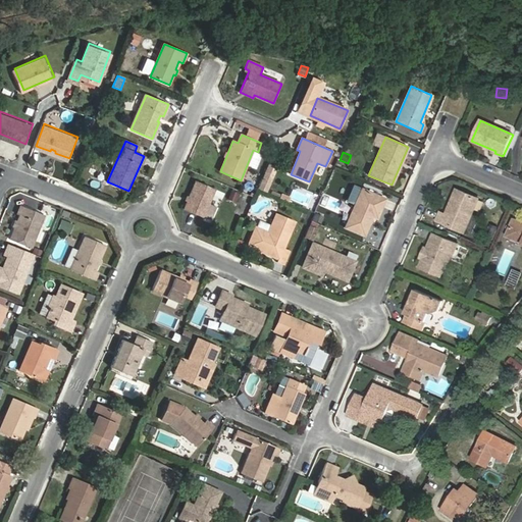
[(269,188),(277,168),(268,164),(260,184),(269,188)]
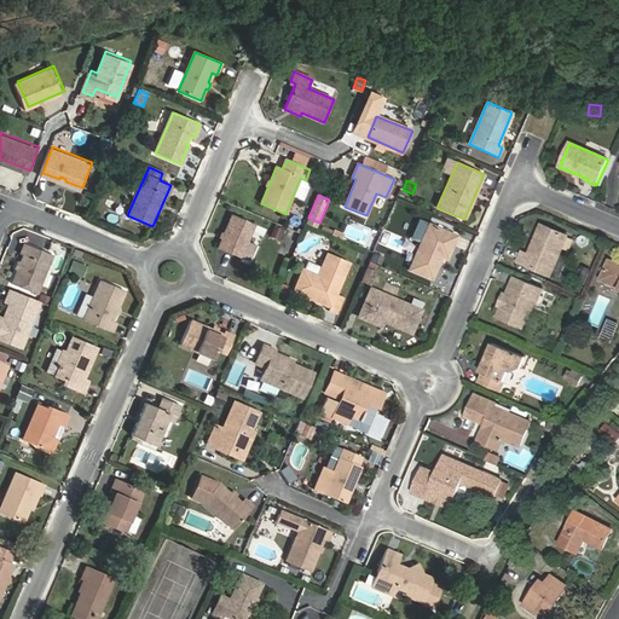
[(247,241),(254,224),(233,215),(219,248),(241,258),(247,241)]
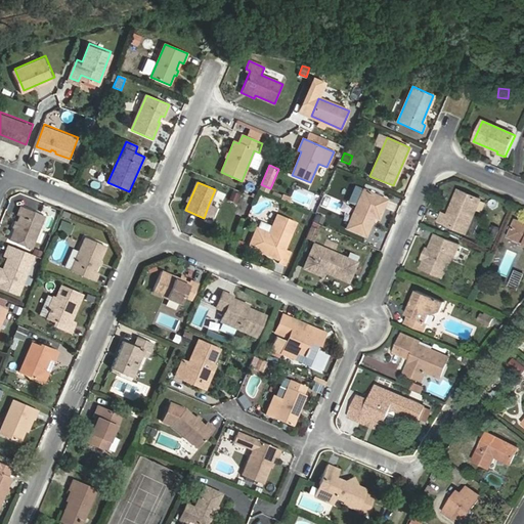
[(268,193),(270,188),(261,184),(259,189),(268,193)]
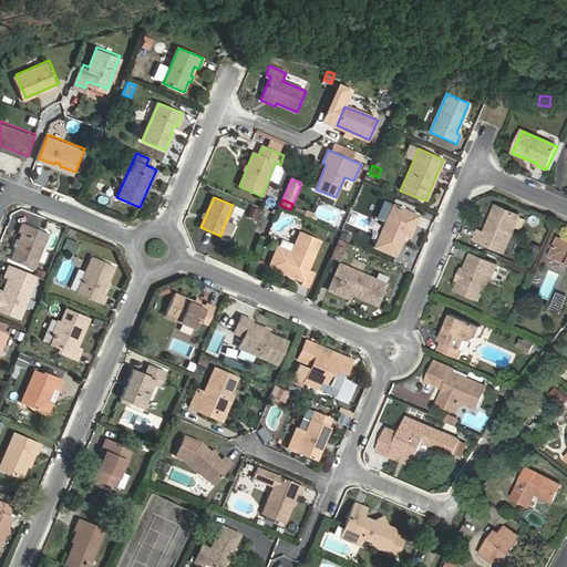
[(410,236),(419,216),(393,205),(375,247),(395,256),(405,235),(410,236)]
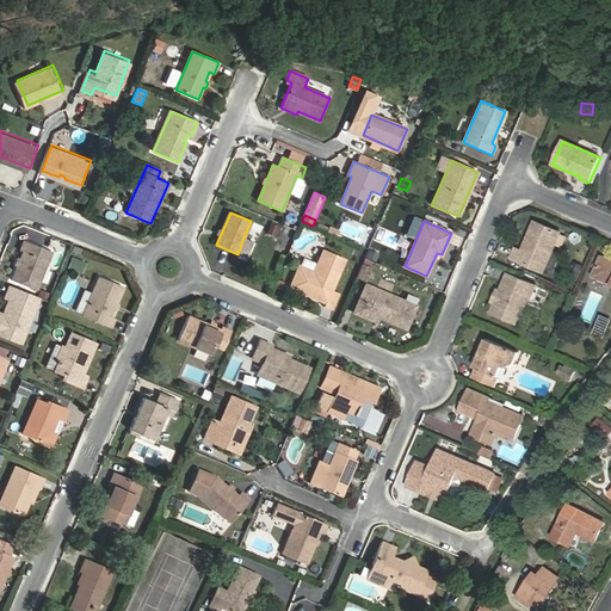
[(544,272),(561,233),(536,222),(523,252),(516,248),(512,258),(544,272)]
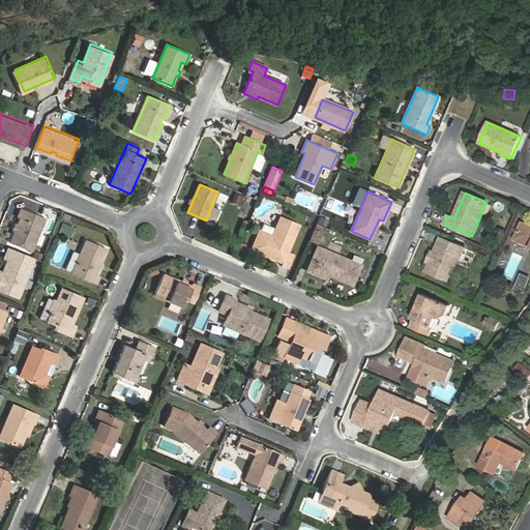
[(235,194),(232,202),(241,206),(244,197),(235,194)]
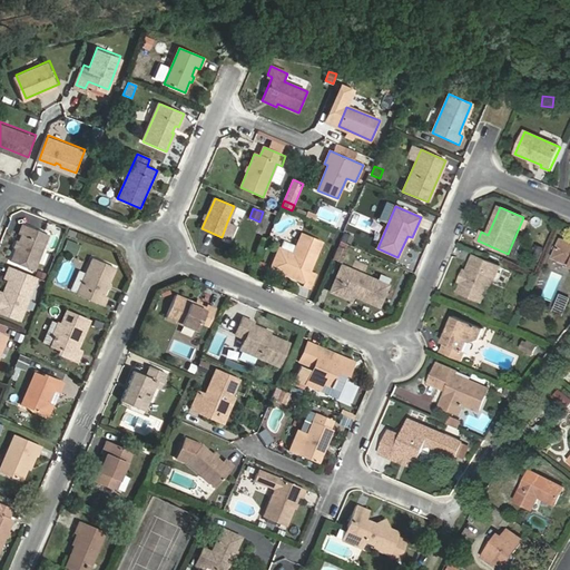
[(50,232),(25,222),(21,231),(23,232),(13,258),(36,267),(50,232)]
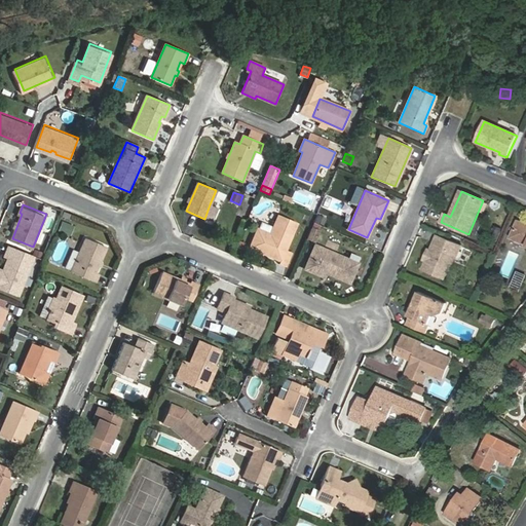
[(210,204),(204,219),(211,222),(217,208),(210,204)]
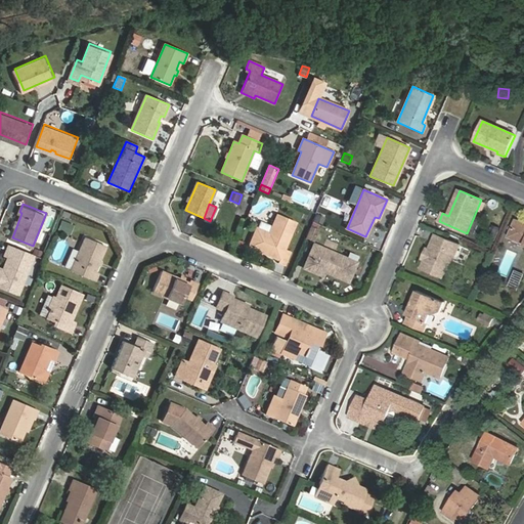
[(284,251),(295,223),(277,216),(270,233),(257,229),(250,247),(280,260),(279,262),(285,264),(290,253),(284,251)]
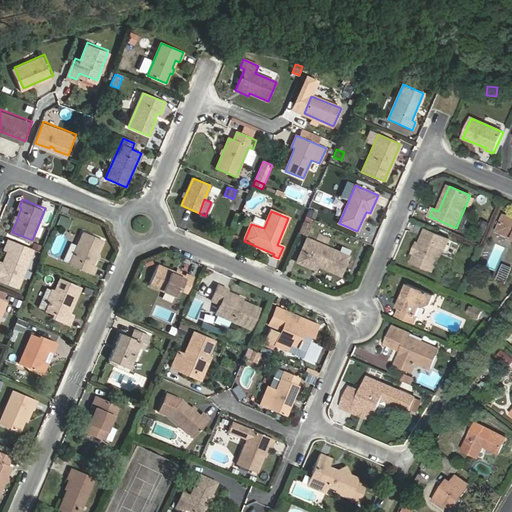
[(511,218),(504,215),(498,230),(511,236),(511,218)]
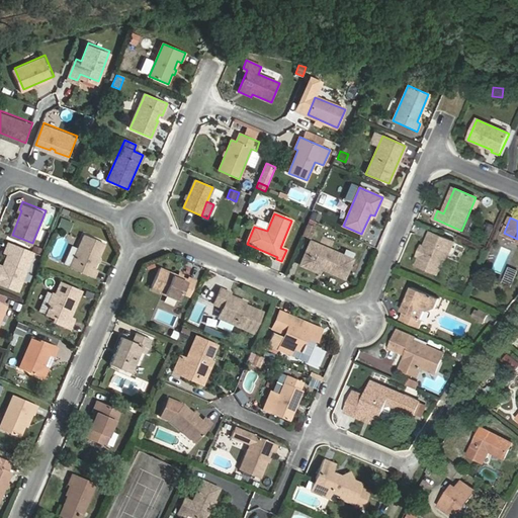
[(257,219),(256,225),(266,228),(268,222),(257,219)]
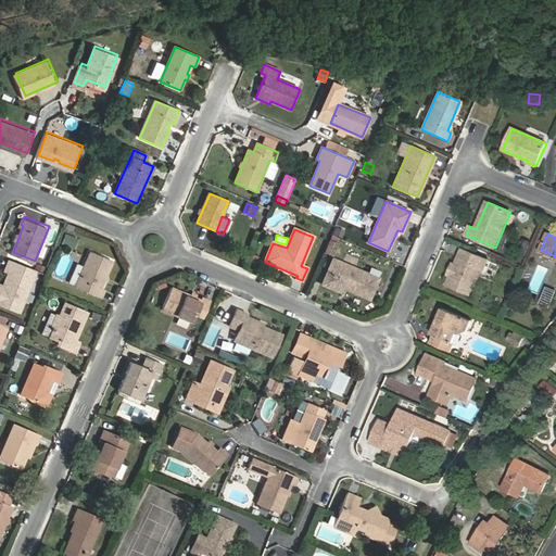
[(71,247),(74,239),(66,236),(63,243),(71,247)]
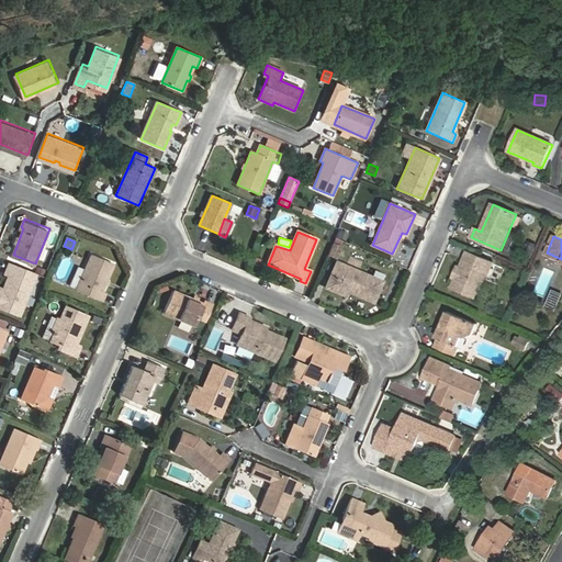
[(341,246),(334,243),(328,255),(336,258),(341,246)]
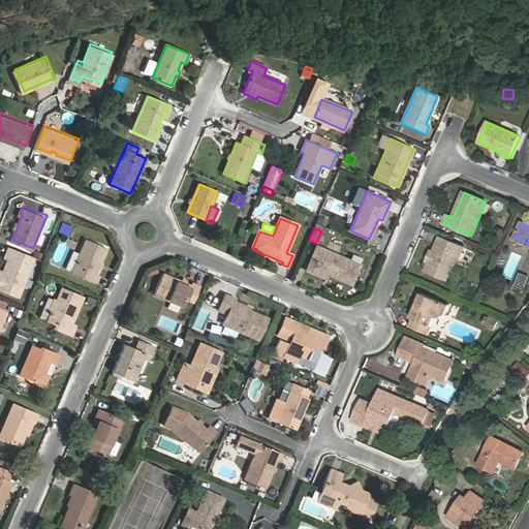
[(458,263),(464,248),(440,238),(434,252),(436,259),(430,262),(426,271),(447,280),(454,266),(458,263)]
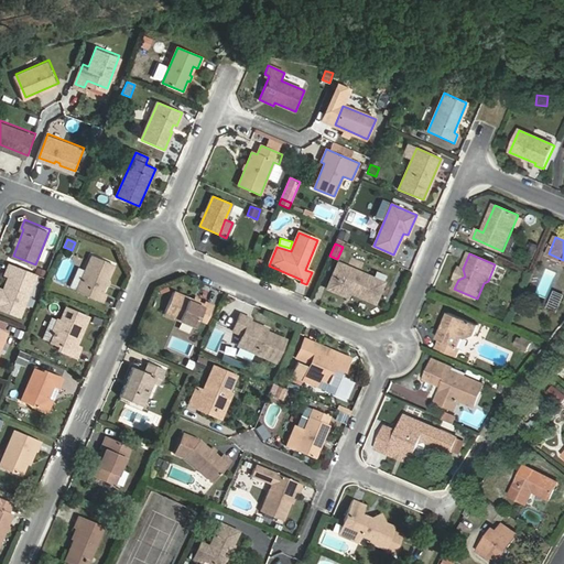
[(102,292),(114,266),(91,256),(76,292),(102,303),(106,294),(102,292)]
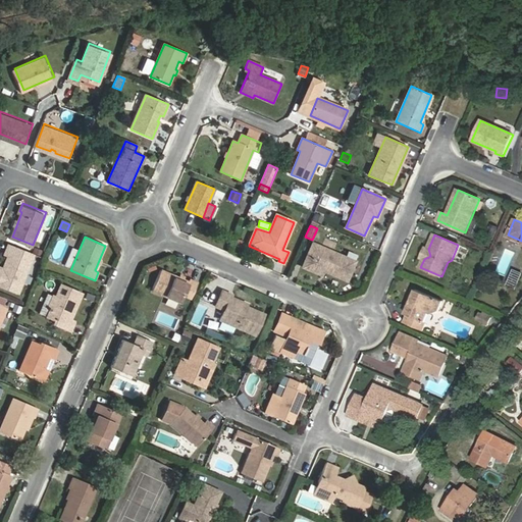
[(0,264),(0,281),(19,290),(32,261),(25,259),(30,249),(10,242),(7,251),(10,253),(7,260),(8,263),(7,267),(0,264)]
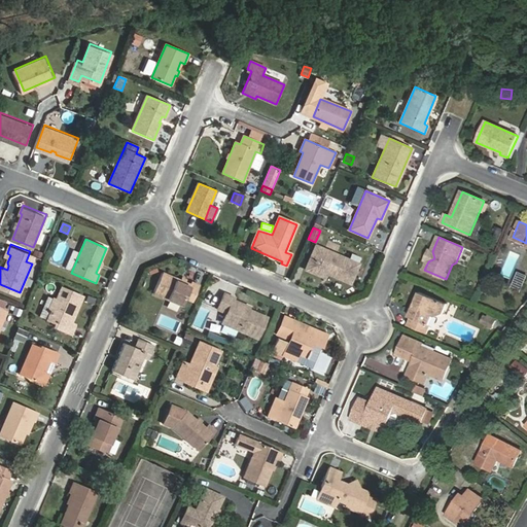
[(350,283),(357,265),(316,246),(306,269),(324,277),(326,273),(350,283)]
